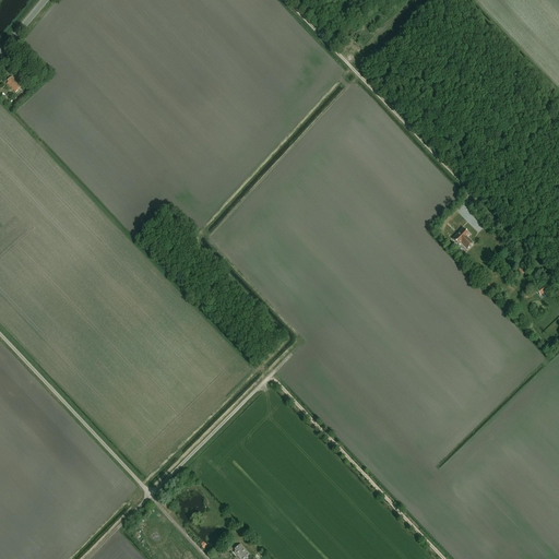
[(15,93),(22,87),(12,76),(8,81),(8,82),(7,84),(15,93)]
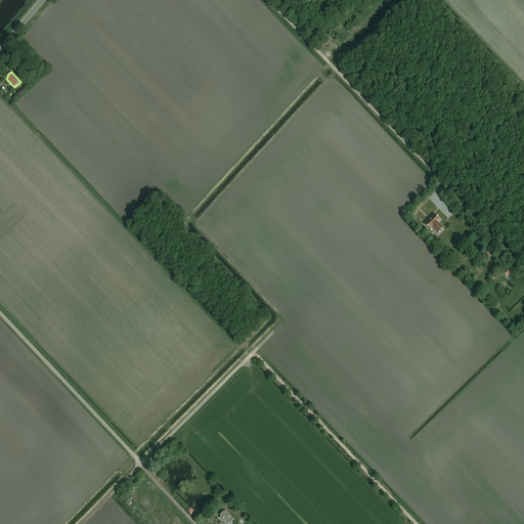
[(430,231),(433,228),(438,233),(443,229),(437,223),(440,220),(434,215),(424,225),(430,231)]
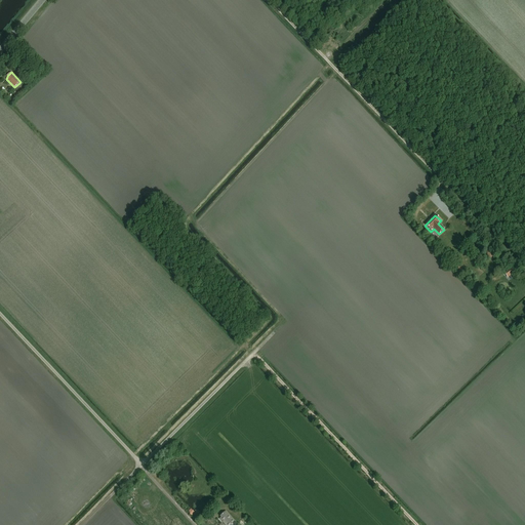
[(508,278),(515,273),(511,268),(503,273),(508,278)]
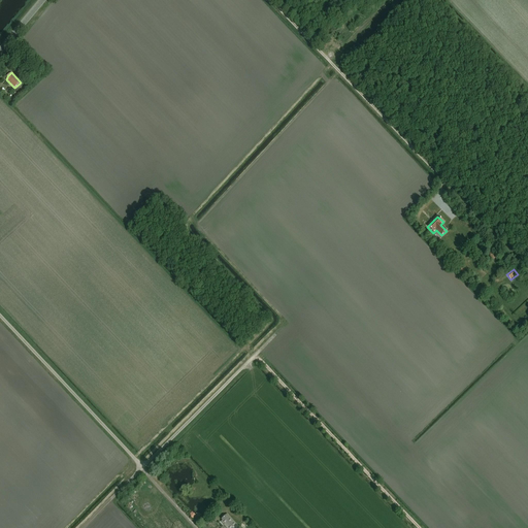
[(241,527),(251,527),(252,527),(238,514),(235,517),(242,524),(240,526),(241,527)]
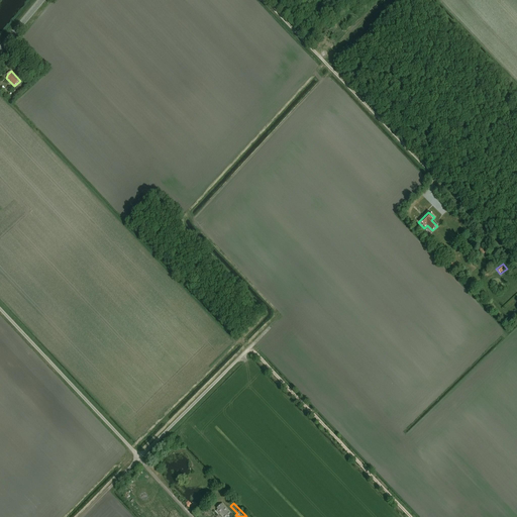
[(221,516),(230,516),(232,515),(222,504),(217,509),(218,510),(216,511),(221,516)]
